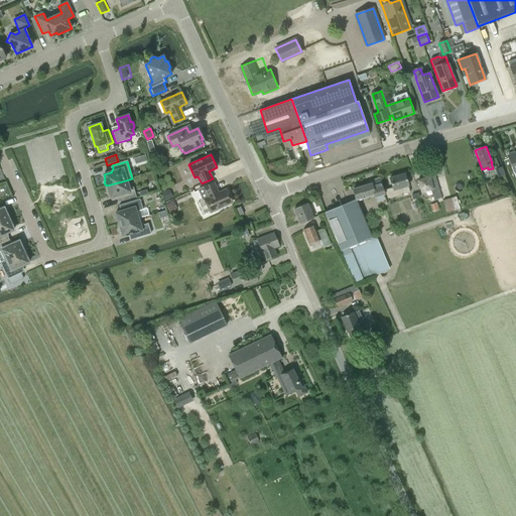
[(503,174),(501,167),(494,169),(497,176),(503,174)]
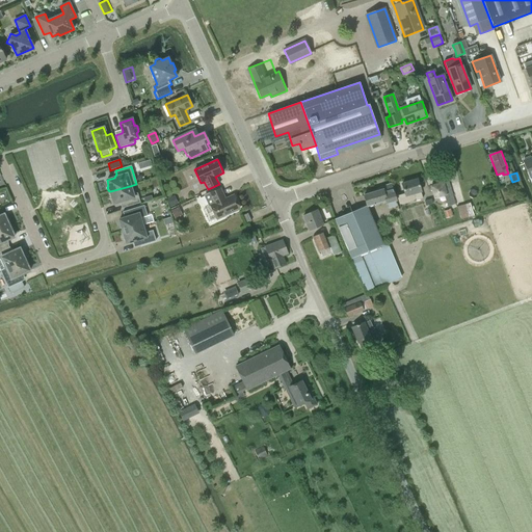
[(404,193),(397,196),(399,206),(423,198),(421,191),(417,179),(401,184),(404,193)]
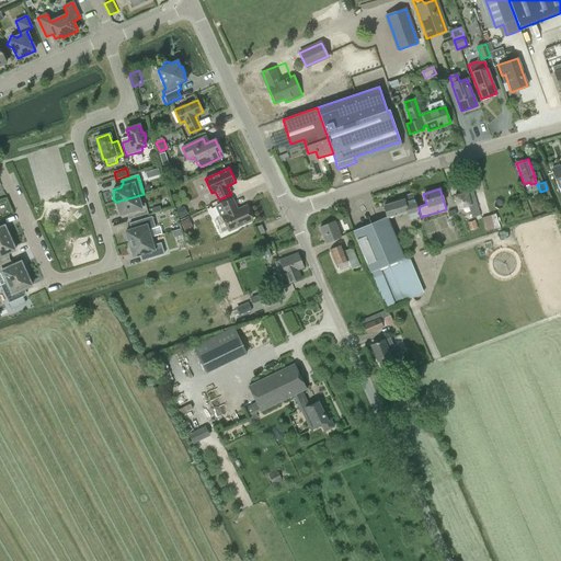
[(471,218),(480,216),(472,191),(454,196),(458,209),(468,206),(471,218)]
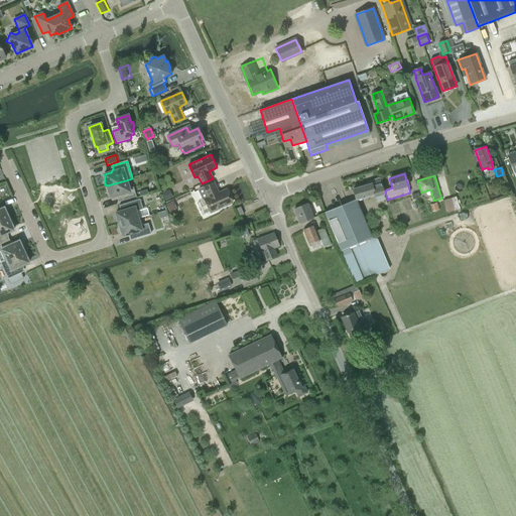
[(380,182),(379,178),(370,181),(371,184),(353,189),(356,200),(374,195),(375,197),(384,195),(380,182)]
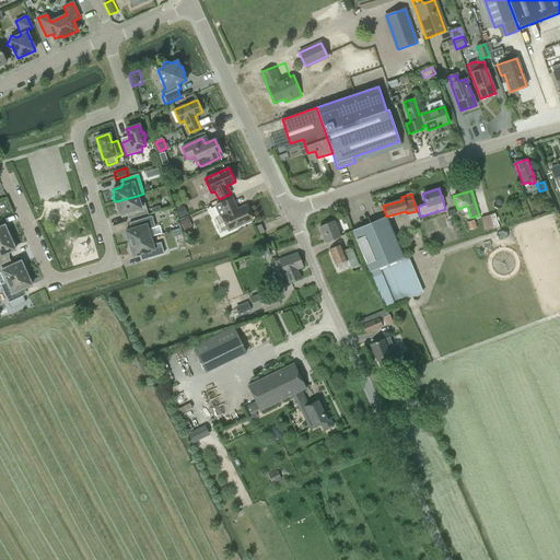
[(130,218),(147,213),(144,203),(142,202),(139,203),(137,196),(116,201),(116,202),(115,205),(116,208),(118,208),(120,214),(128,212),(130,218)]
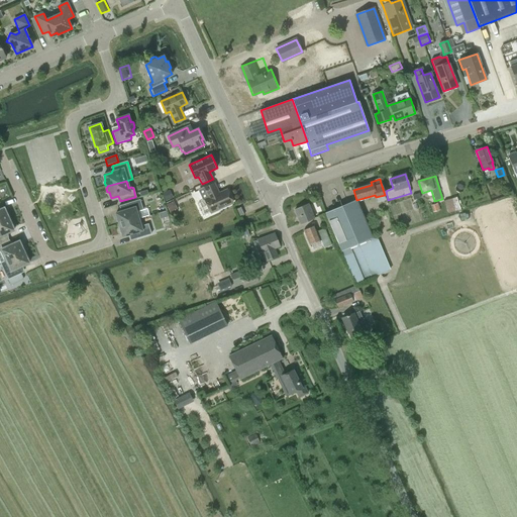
[(204,188),(208,198),(205,200),(210,213),(232,203),(227,190),(218,194),(214,184),(204,188)]
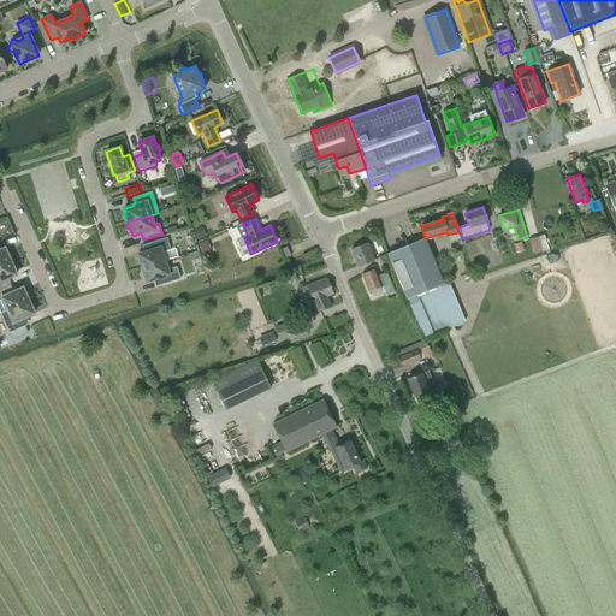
[(193,231),(196,238),(203,236),(200,227),(193,231)]
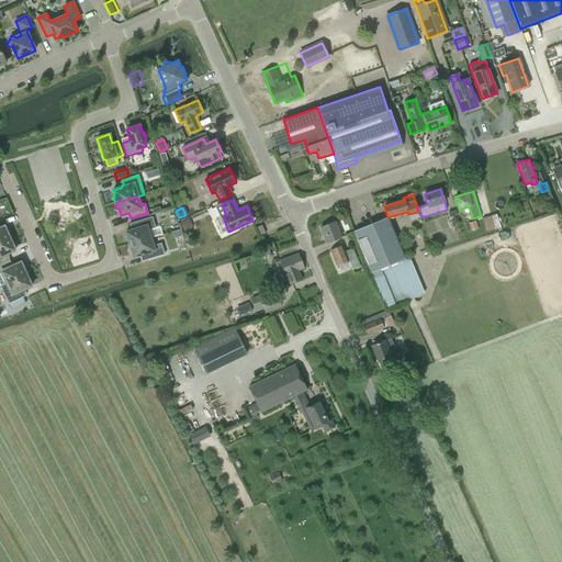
[(486,232),(499,228),(496,214),(483,218),(486,232)]
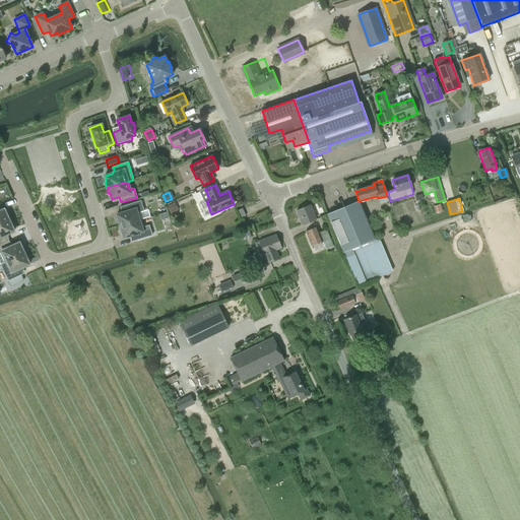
[(119,223),(120,226),(141,219),(139,212),(143,211),(140,201),(125,205),(127,211),(116,214),(117,217),(116,218),(117,222),(119,223)]
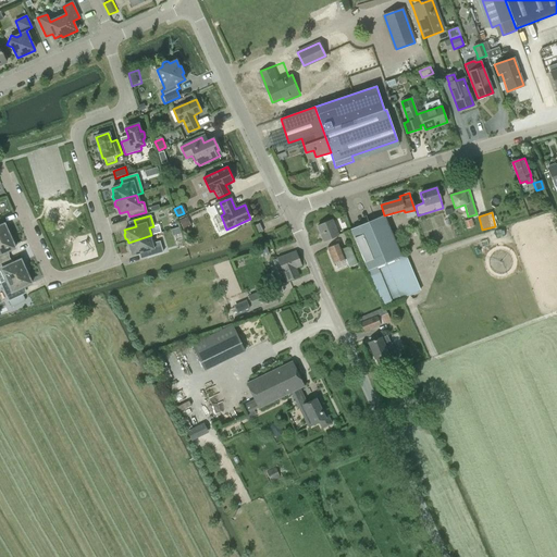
[(378,219),(350,230),(383,307),(418,292),(403,256),(401,256),(395,240),(387,223),(385,215),(378,219)]
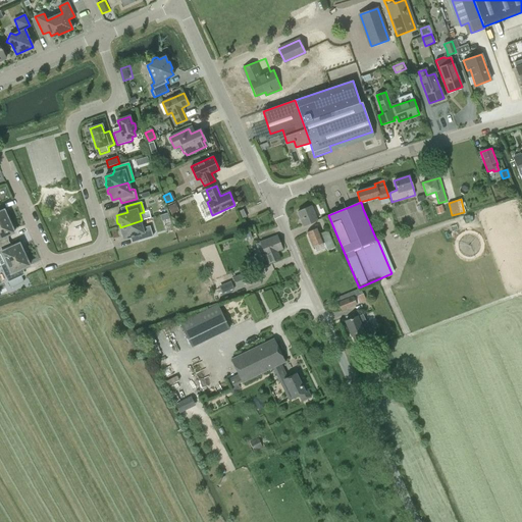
[(177,212),(173,205),(168,207),(171,215),(177,212)]
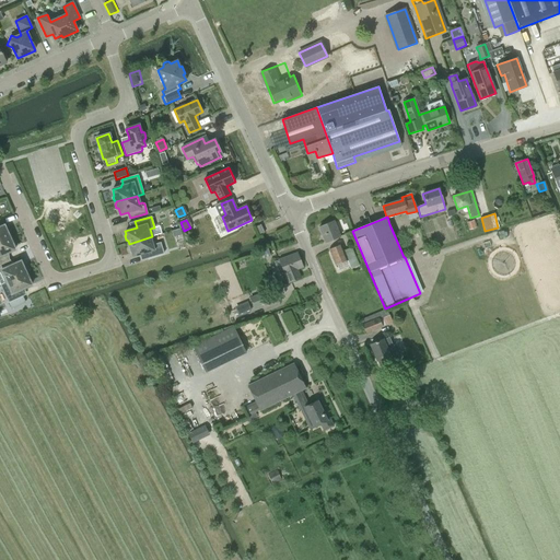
[(474,220),(467,222),(469,230),(476,228),(474,220)]
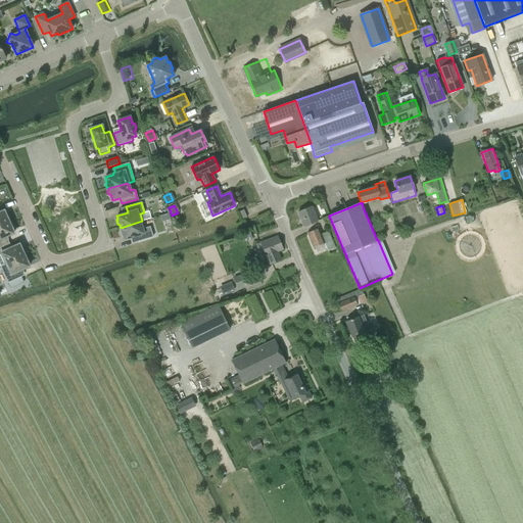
[(303,227),(318,221),(312,206),(297,212),(303,227)]
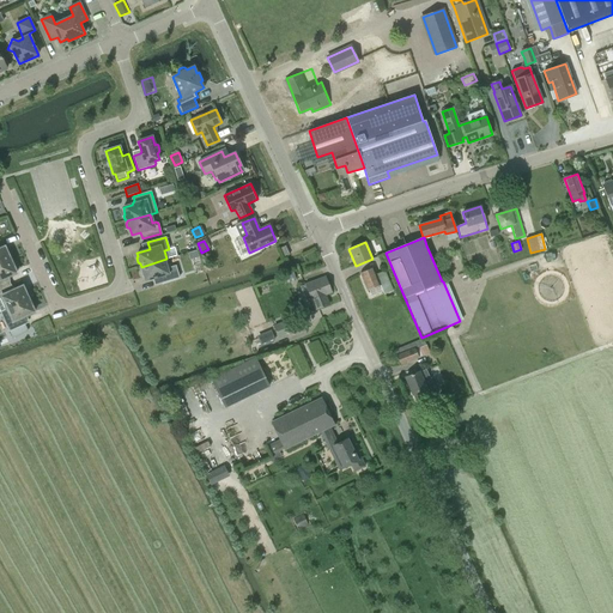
[(284,258),(290,255),(285,246),(280,248),(284,258)]
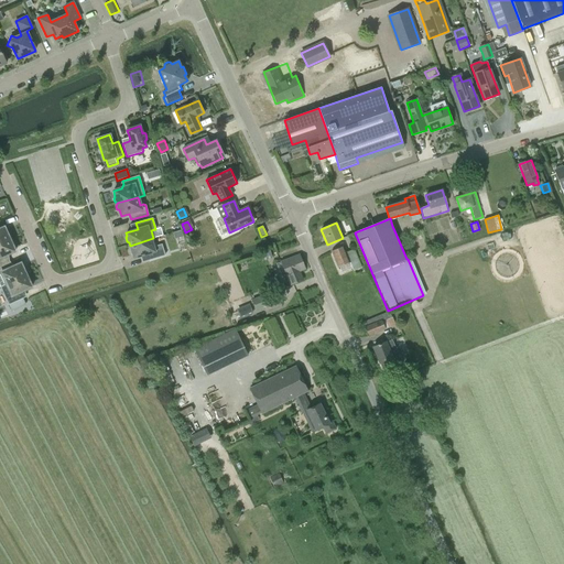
[(0,243),(12,238),(9,231),(7,231),(4,227),(0,228),(0,243)]
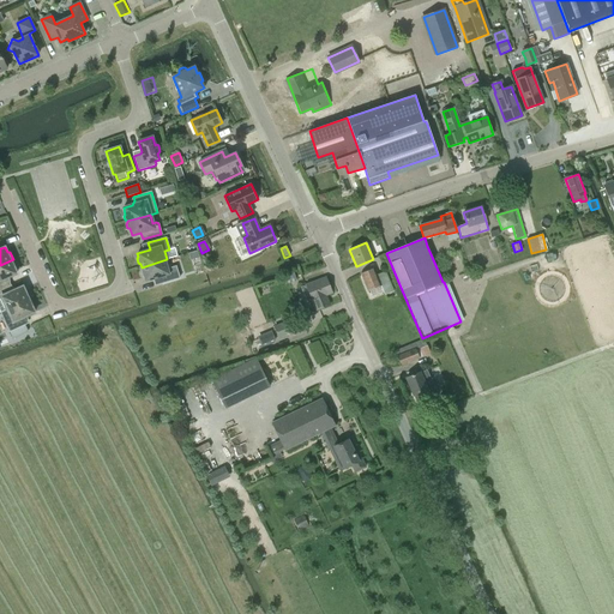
[(0,288),(7,286),(4,280),(17,274),(14,269),(16,265),(13,259),(0,265),(0,288)]
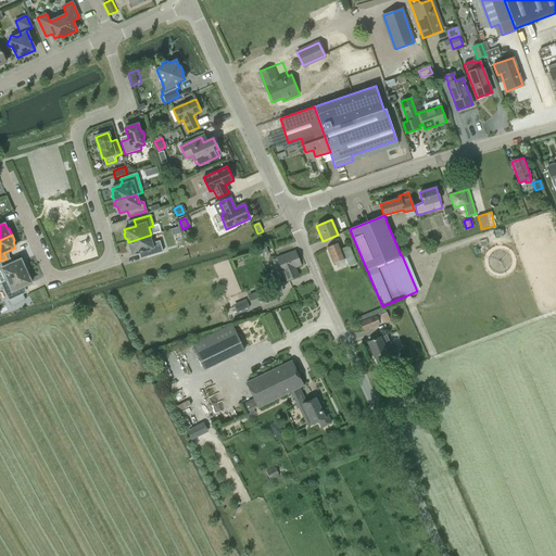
[(153,242),(151,235),(128,242),(129,244),(128,247),(129,251),(131,252),(131,254),(144,251),(147,256),(163,252),(160,241),(153,242)]
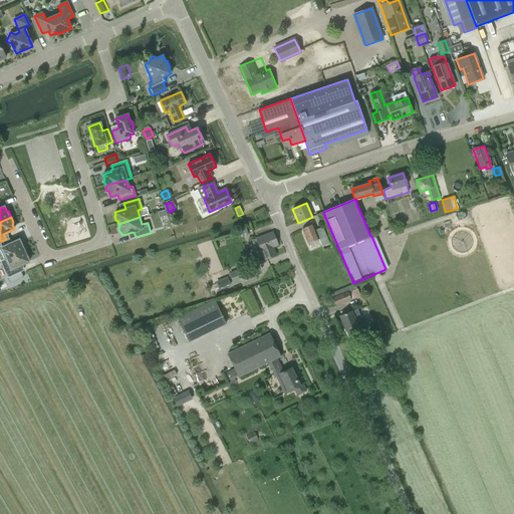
[(329,244),(322,227),(315,230),(312,224),(301,229),(307,244),(319,239),(322,247),(329,244)]
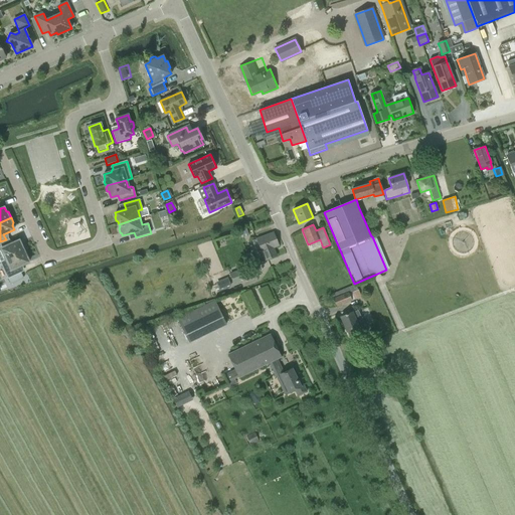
[(273,247),(279,245),(274,233),(252,240),(255,249),(260,247),(262,251),(266,260),(276,255),(273,247)]
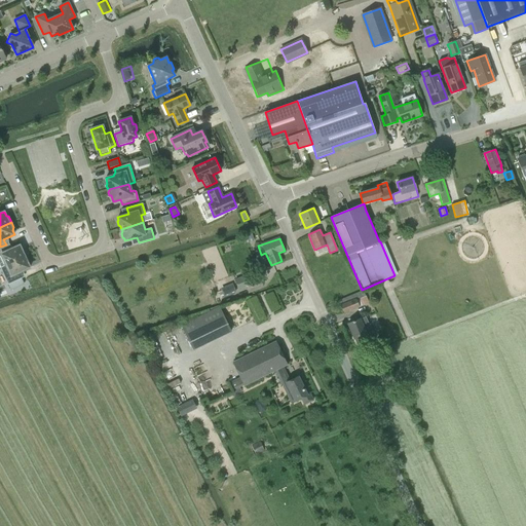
[(6,245),(0,247),(0,267),(27,256),(24,250),(22,250),(20,246),(8,250),(6,245)]
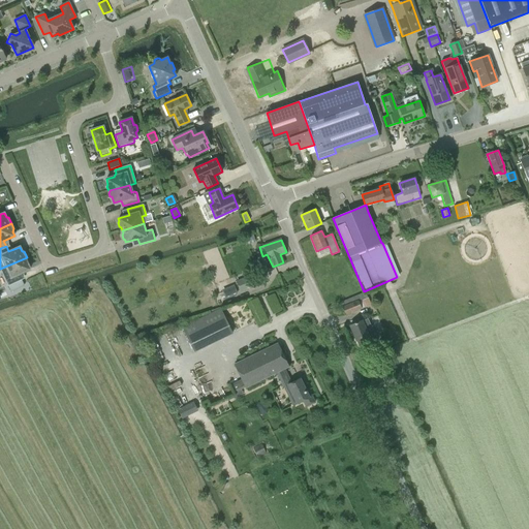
[(27,257),(0,269),(8,286),(16,283),(22,280),(19,274),(30,269),(28,265),(29,262),(27,257)]
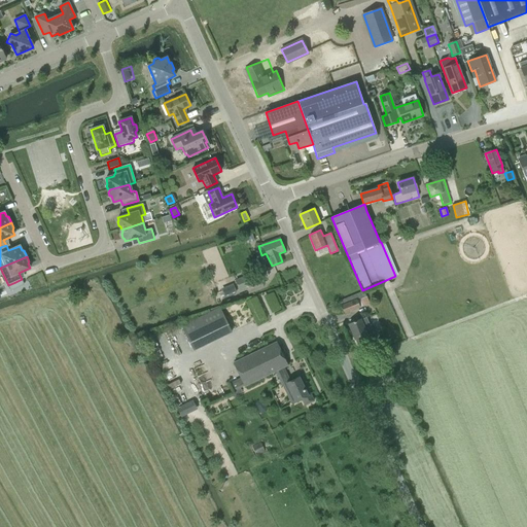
[(239,290),(251,285),(247,276),(236,280),(239,290)]
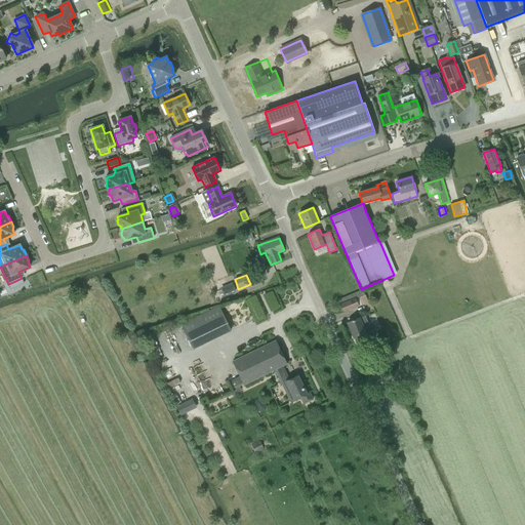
[(15,281),(8,284),(10,289),(17,286),(24,283),(22,278),(15,281)]
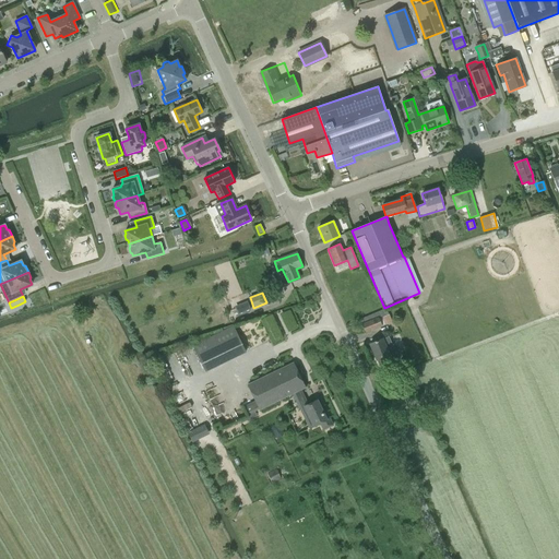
[(235,309),(237,316),(250,310),(248,304),(235,309)]
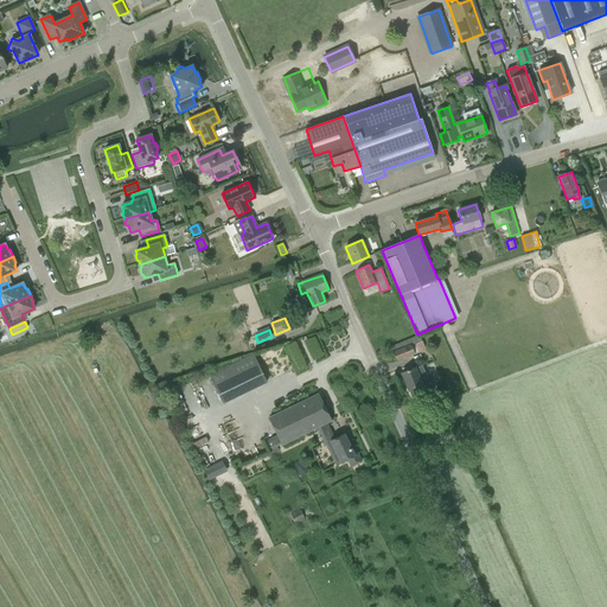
[(419,336),(390,347),(393,352),(396,362),(415,353),(411,344),(421,340),(419,336)]
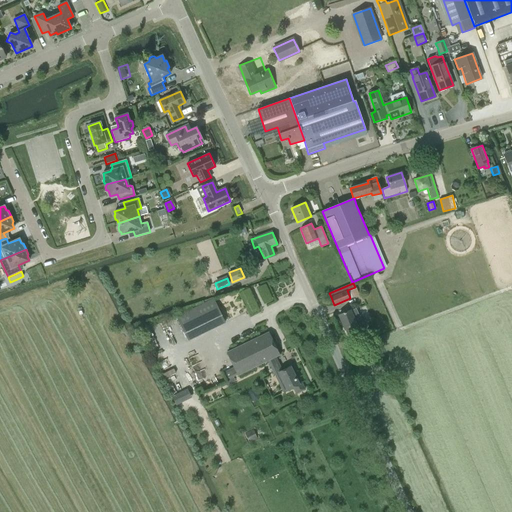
[(213,299),(176,316),(188,340),(224,322),(213,299)]
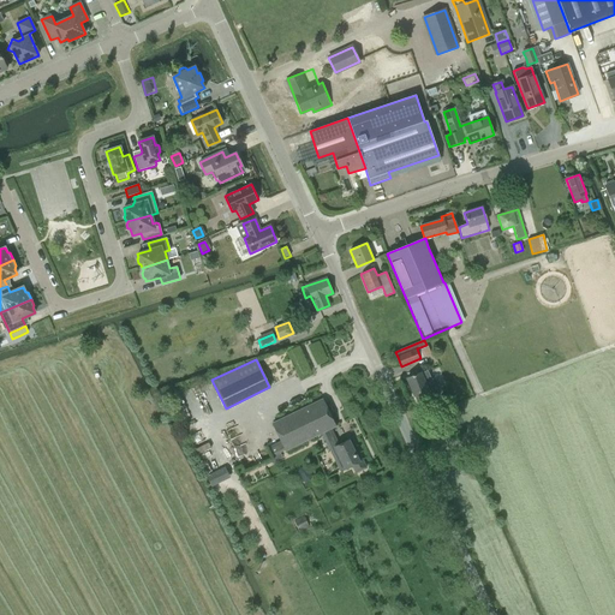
[(430,400),(439,396),(428,370),(421,374),(421,372),(407,378),(415,395),(418,405),(425,401),(427,405),(431,404),(430,400)]
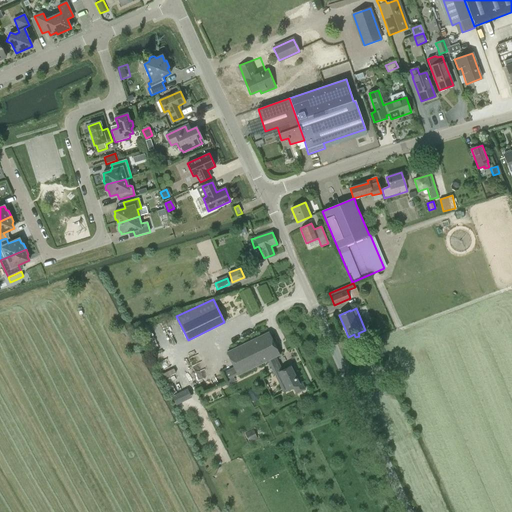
[(226,380),(219,384),(220,388),(235,381),(233,377),(238,375),(268,360),(274,374),(278,372),(287,390),(293,387),(297,393),(305,389),(296,371),(293,372),(290,366),(282,370),(275,357),(279,355),(268,332),(227,352),(234,367),(223,373),(226,380)]
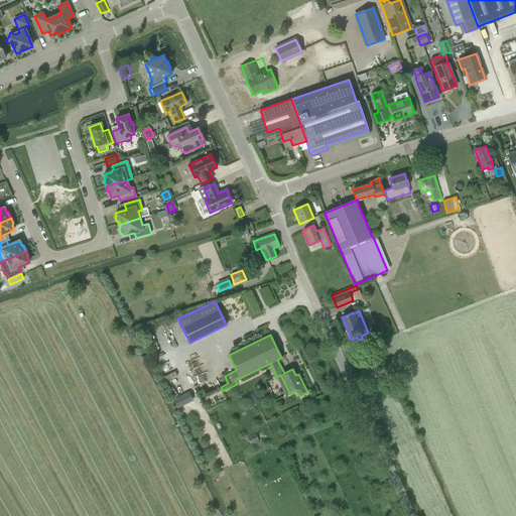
[(174,372),(164,377),(166,381),(176,376),(174,372)]
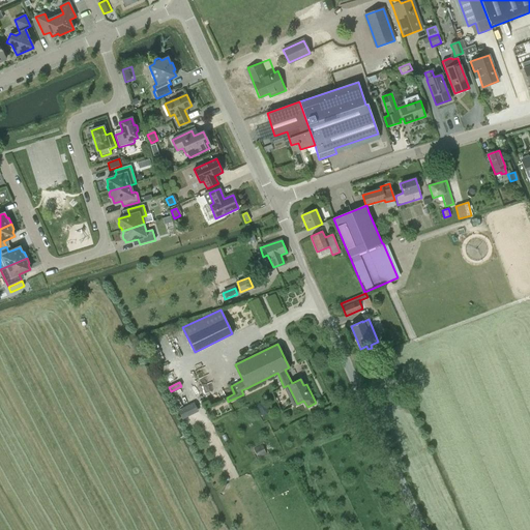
[(185,415),(197,409),(194,403),(177,411),(181,419),(186,417),(185,415)]
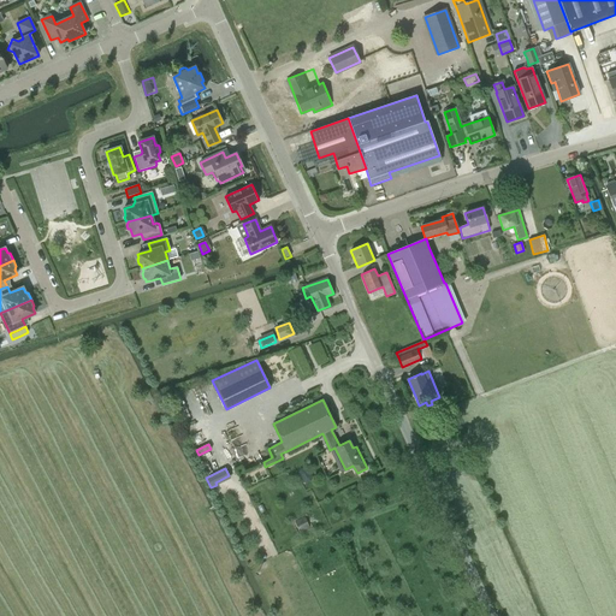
[(309,528),(304,519),(294,523),(298,533),(309,528)]
